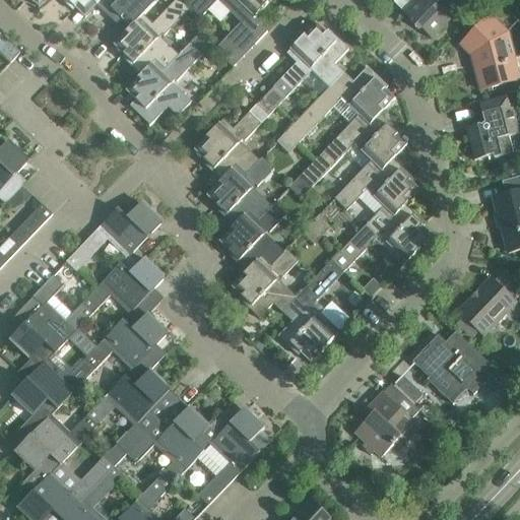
[(61,0),(73,11),(75,8),(85,17),(96,5),(102,0),(101,0),(61,0)]
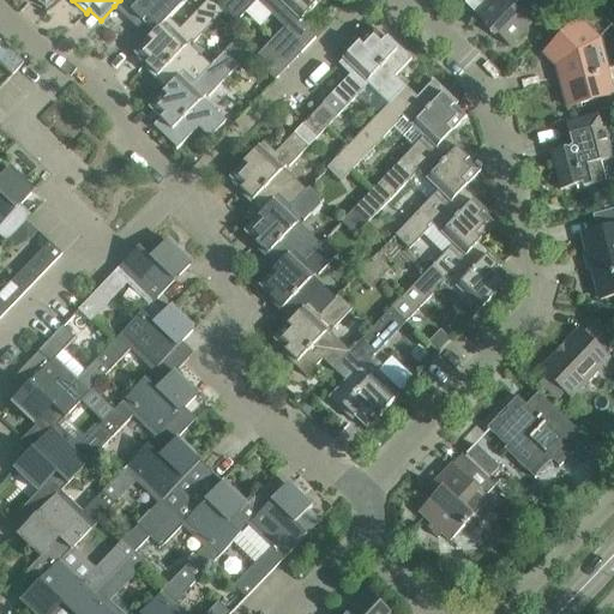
[(119,1),(114,6),(137,29),(143,23),(154,32),(156,30),(156,31),(170,17),(186,0),(119,0),(120,0),(119,1)]
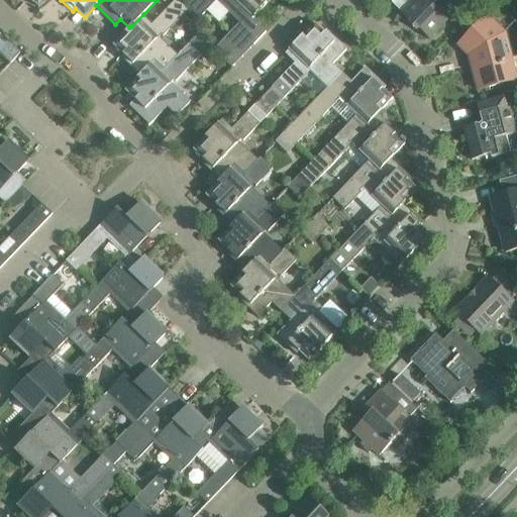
[(141,75),(154,61),(165,70),(178,56),(159,37),(162,34),(164,35),(188,10),(189,9),(187,7),(179,0),(174,0),(152,23),(143,14),(131,26),(131,25),(129,27),(113,44),(122,55),(120,57),(130,67),(132,65),(141,73),(140,74),(141,75)]
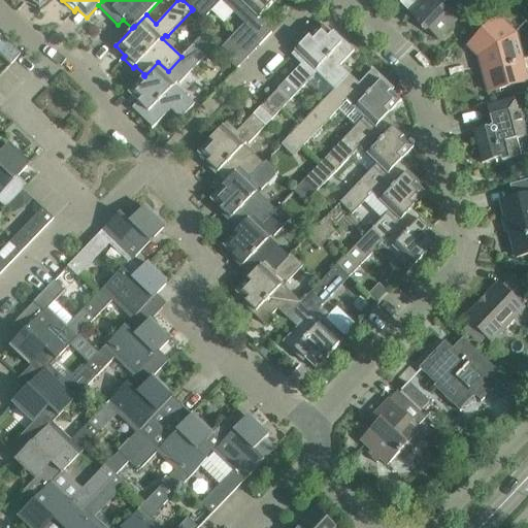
[(218,51),(237,68),(271,32),(257,19),(274,0),(197,0),(191,7),(193,9),(192,10),(201,21),(221,0),(244,23),(218,51)]
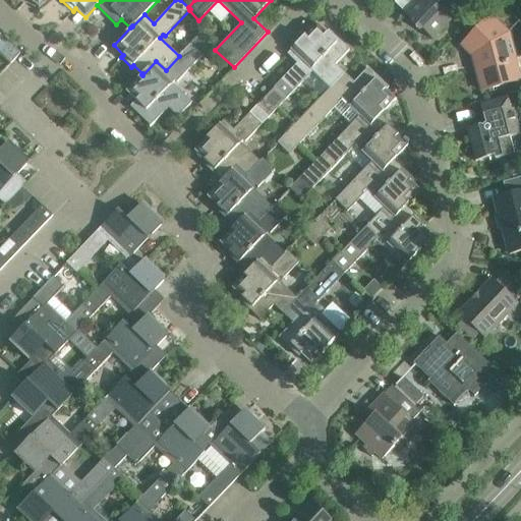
[(414,0),(404,11),(415,22),(415,27),(420,27),(431,39),(451,19),(440,9),(449,0),(451,0),(461,9),(469,0),(414,0)]
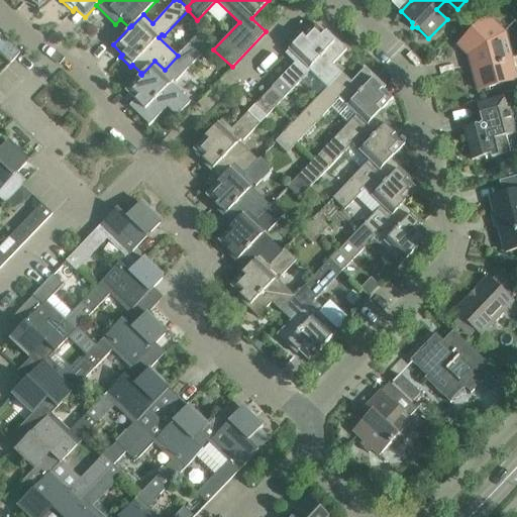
[(500,38),(504,33),(487,16),(458,44),(469,55),(478,90),(516,79),(516,57),(506,61),(500,38)]
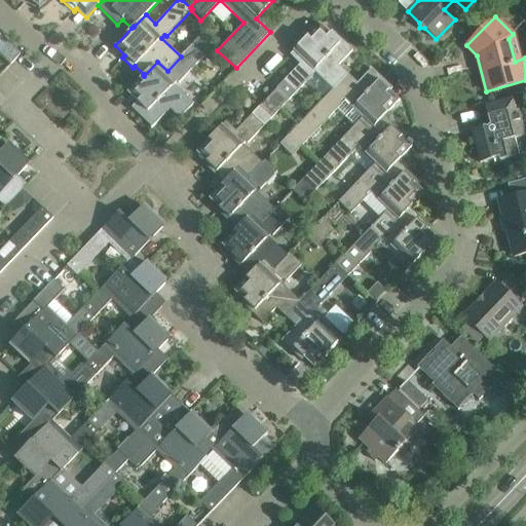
[(300,64),(277,87),(290,100),(313,75),(311,73),(314,70),(333,88),(334,88),(348,74),(338,65),(352,50),(332,30),(330,33),(320,24),(299,45),(291,53),(290,54),(300,64)]
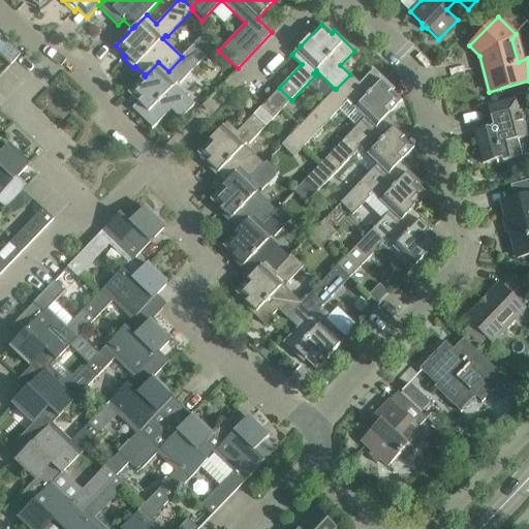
[(0,54),(10,64),(21,54),(0,33),(0,54)]
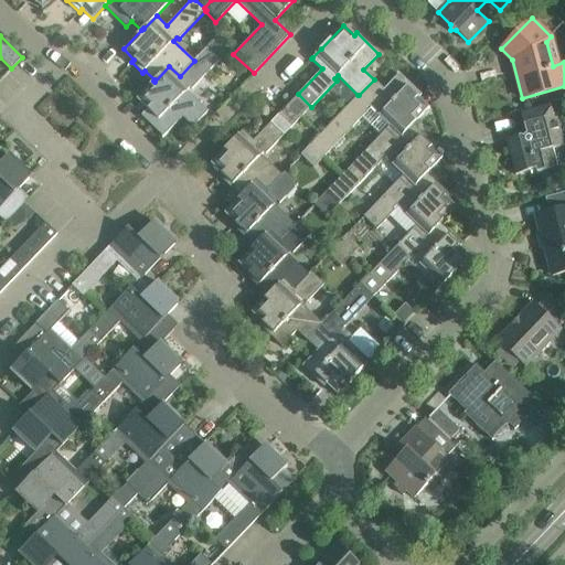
[(220,61),(206,48),(194,61),(180,76),(169,66),(155,82),(153,81),(137,98),(147,109),(141,115),(163,137),(182,117),(193,127),(209,112),(187,91),(190,87),(192,89),(220,61)]
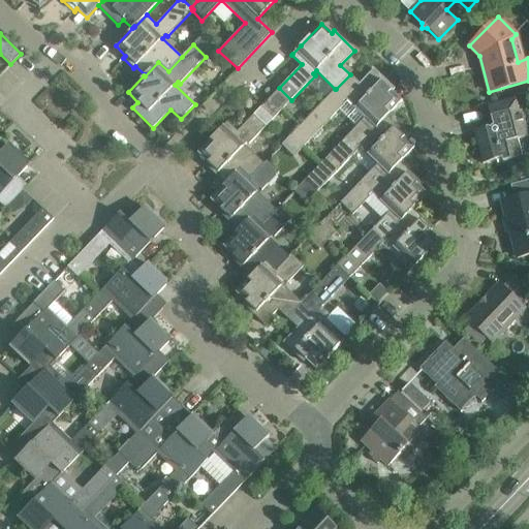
[(335,89),(290,135),(303,147),(345,103),(343,102),(346,99),(365,118),(362,121),(372,131),(384,118),(385,118),(402,100),(392,91),(395,89),(374,68),(360,84),(350,74),(336,89),(335,89)]
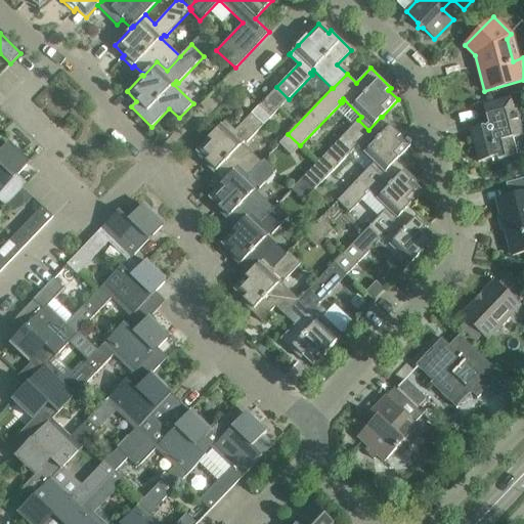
[(276,87),(267,96),(279,108),(289,99),(276,87)]
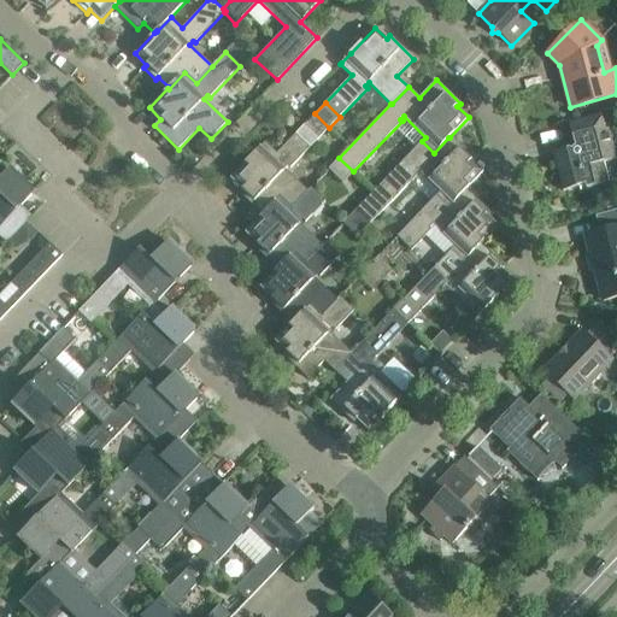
[(315,113),(304,124),(318,139),(329,128),(315,113)]
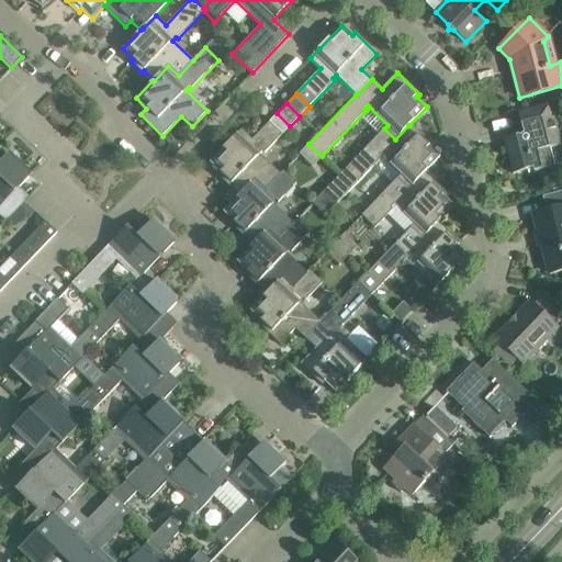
[(524,134),(503,139),(513,175),(532,169),(534,172),(551,168),(547,149),(561,145),(554,117),(551,119),(547,104),(518,112),(524,134)]
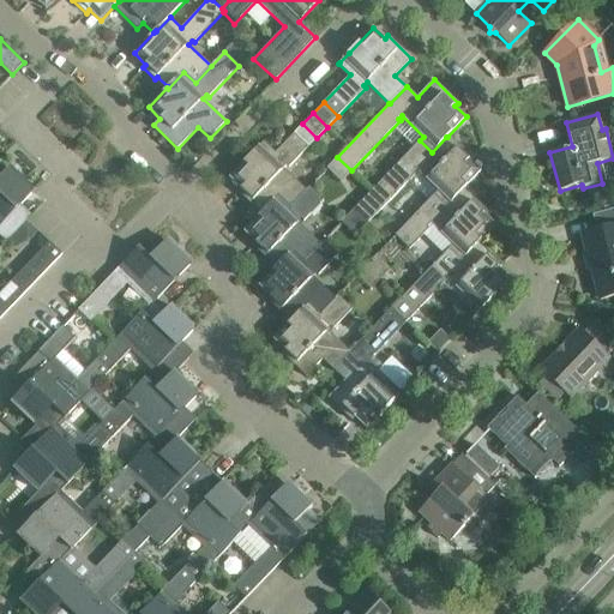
[(248,158),(229,178),(241,188),(239,191),(251,203),(253,200),(264,211),(266,209),(280,196),(290,208),(307,191),(306,190),(284,168),(288,164),(289,167),(317,138),(302,124),(276,152),(264,140),(248,158)]
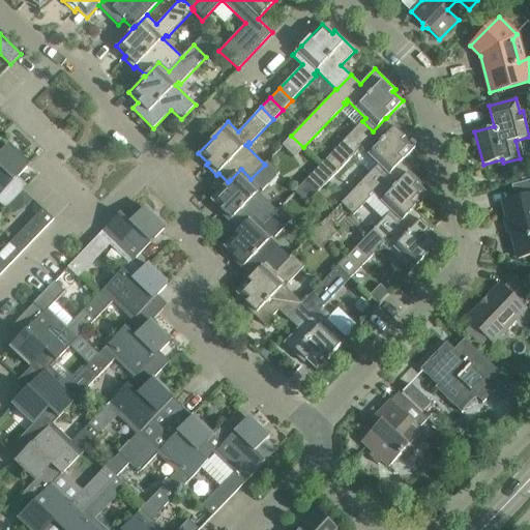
[(322,165),(314,173),(326,184),(341,169),(358,151),(356,149),(359,146),(361,147),(378,165),(375,168),(385,178),(399,165),(401,163),(405,158),(415,147),(406,138),(408,136),(398,125),(395,127),(386,118),(385,118),(373,131),(362,121),(329,156),(329,157),(322,165)]
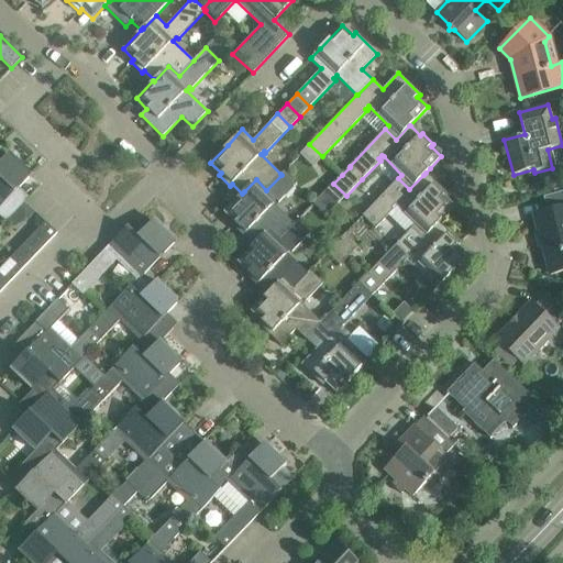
[(313,167),(322,156),(309,144),(300,154),(313,167)]
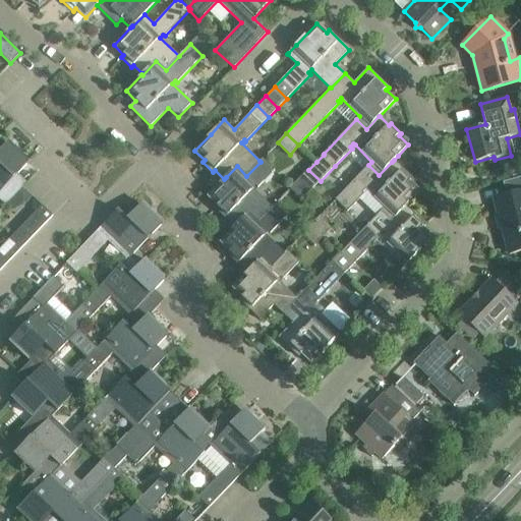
[(0,191),(26,164),(6,145),(0,151),(0,191)]
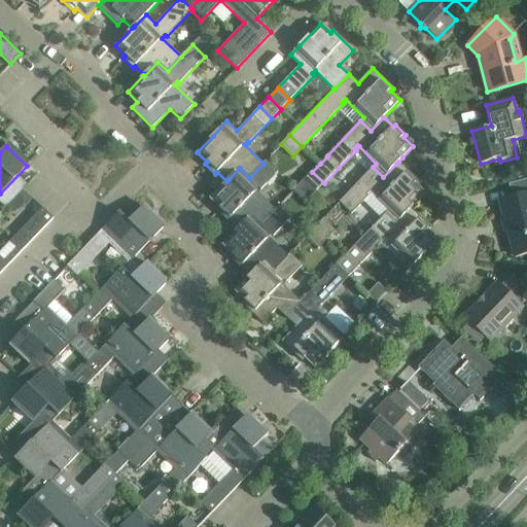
[(252,214),(261,224),(276,210),(275,209),(256,190),(259,188),(260,189),(278,172),(266,160),(262,163),(264,164),(249,178),(240,168),(229,179),(226,181),(210,199),(219,208),(217,210),(227,220),(230,218),(239,227),(241,225),(252,214)]
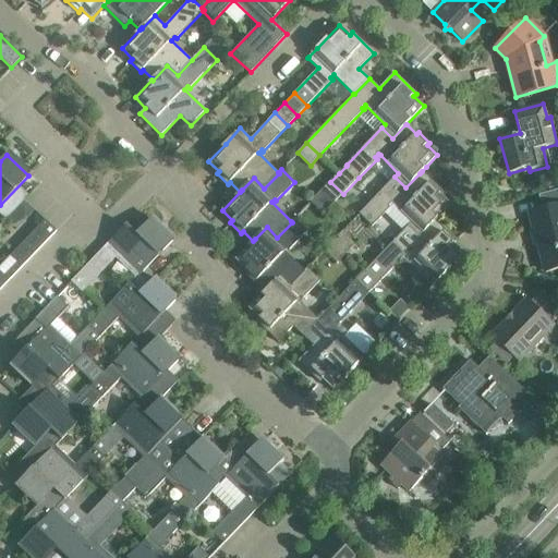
[(395,177),(360,214),(373,226),(384,214),(402,232),(409,226),(420,235),(433,222),(451,204),(440,194),(443,192),(432,181),(429,183),(420,173),(405,187),(395,177)]
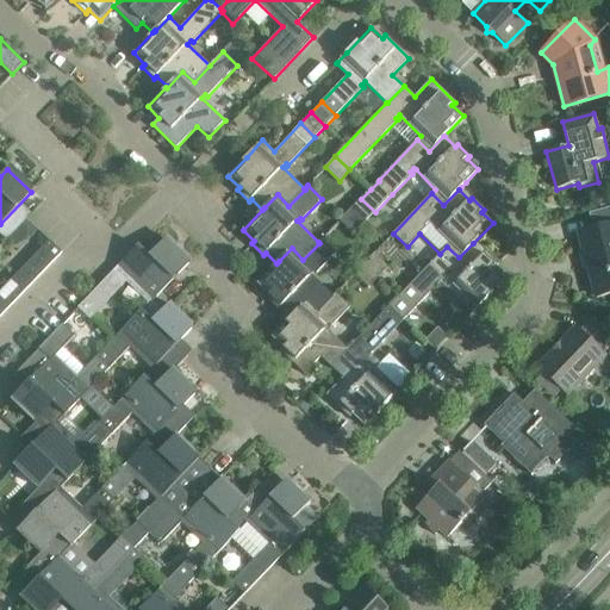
[(609,206),(589,213),(592,228),(579,231),(596,297),(609,293),(609,206)]
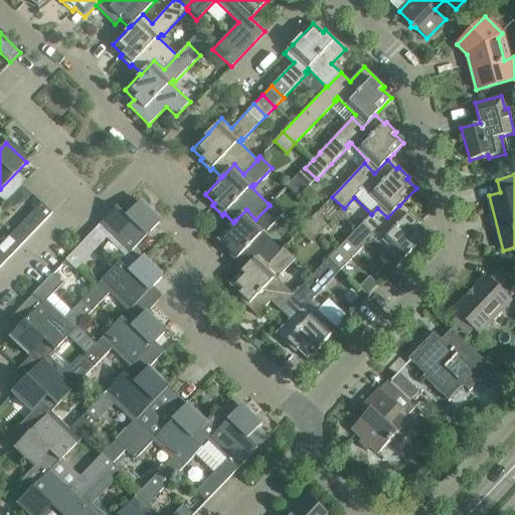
[(299,197),(308,188),(296,177),(287,186),(299,197)]
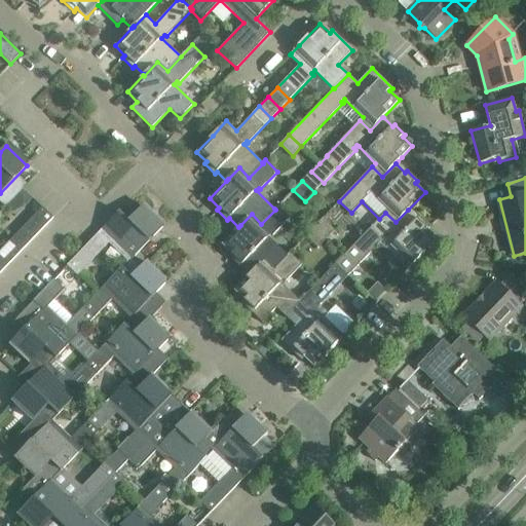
[(129,221),(119,212),(67,265),(78,275),(112,239),(132,259),(163,227),(143,207),(129,221)]
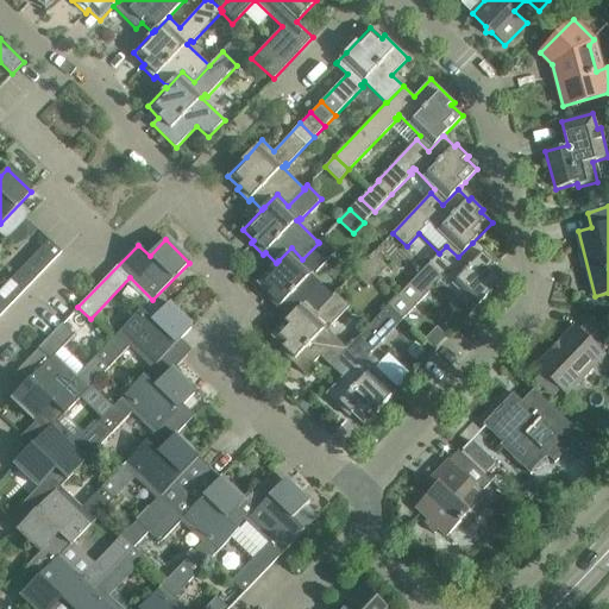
[(293,314),(294,314),(306,301),(316,313),(333,296),(333,295),(311,274),(314,271),(316,272),(336,252),(321,239),(318,242),(319,243),(302,259),(292,248),(278,261),(276,263),(257,283),(268,294),(265,296),(277,308),(280,306),(290,316),(293,314)]
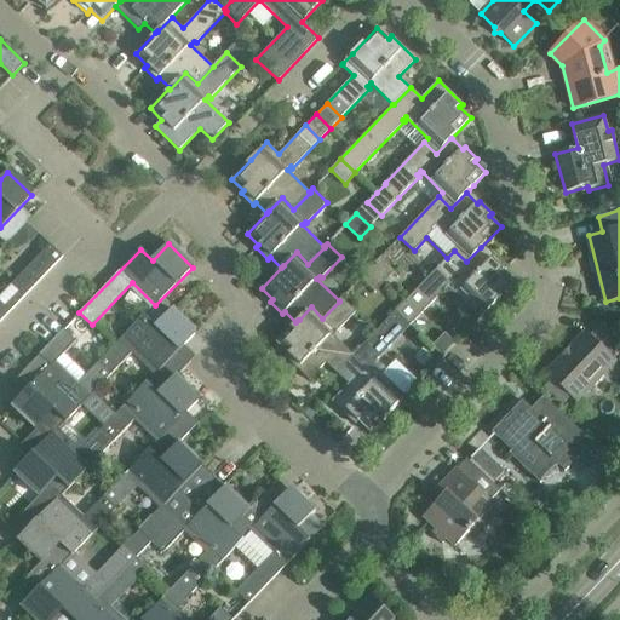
[(0,321),(63,256),(50,245),(11,285),(0,296),(0,321)]
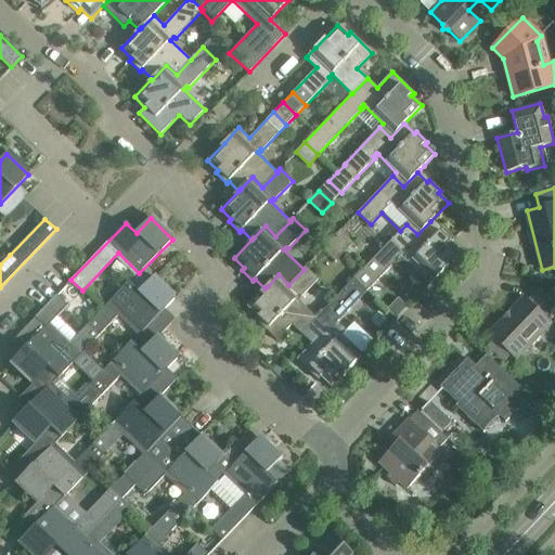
[(418,273),(430,284),(462,252),(451,242),(453,239),(442,228),(440,230),(430,221),(417,234),(407,224),(353,279),(366,291),(401,255),(400,254),(402,250),(423,270),(418,273)]
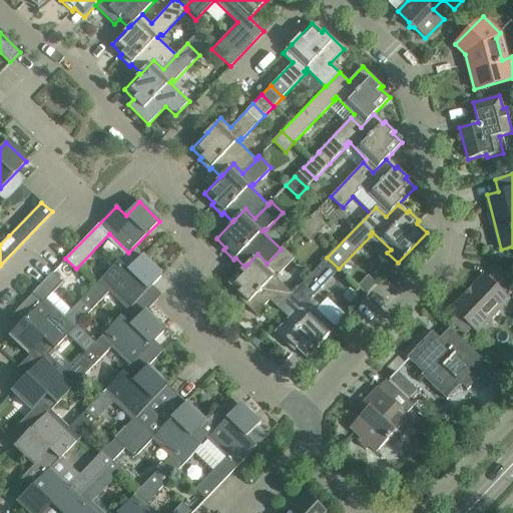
[(328,223),(316,212),(316,211),(307,221),(319,232),(328,223)]
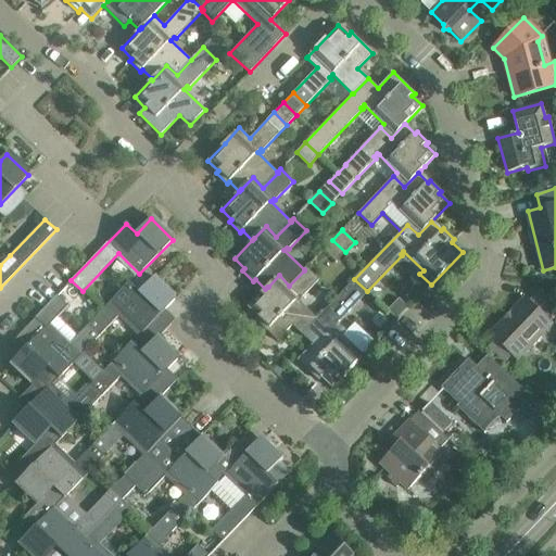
[(336,262),(345,252),(332,240),(323,250),(336,262)]
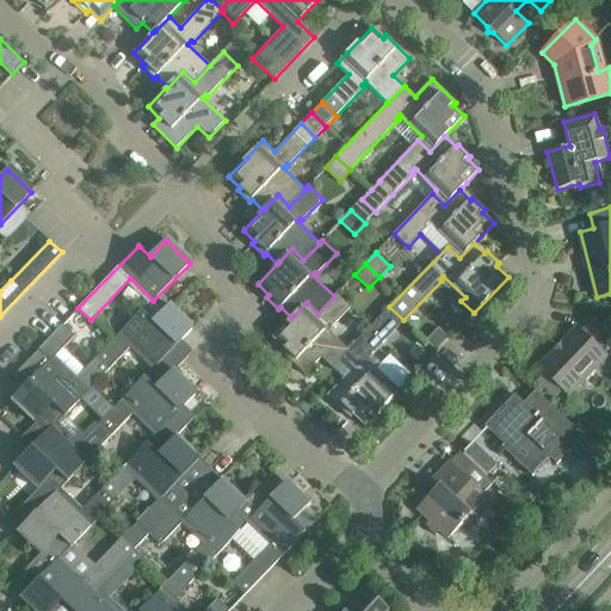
[(351,307),(338,294),(337,292),(334,296),(334,297),(318,314),(307,302),(295,315),(294,315),(291,318),(272,338),(284,349),(281,351),(294,363),(296,360),(306,371),(303,374),(304,374),(321,357),(332,368),(349,351),(349,350),(326,328),(329,326),(332,327),(351,307)]
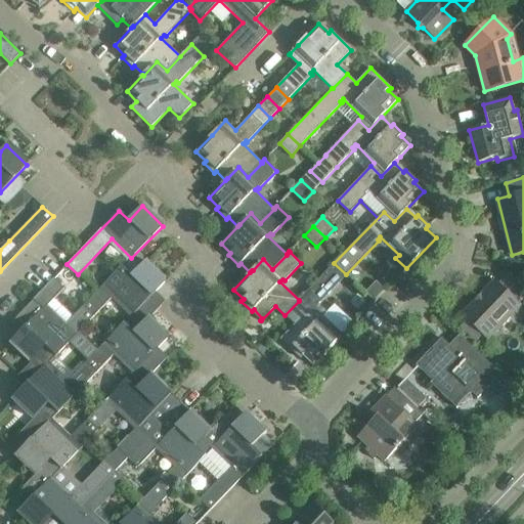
[(138,270),(128,260),(121,267),(131,277),(138,270)]
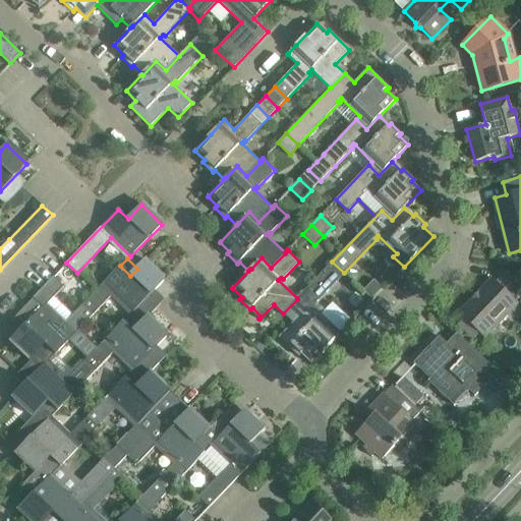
[(82,304),(94,314),(114,294),(132,311),(122,322),(133,332),(148,316),(138,307),(166,279),(146,259),(137,269),(130,276),(120,266),(82,304)]
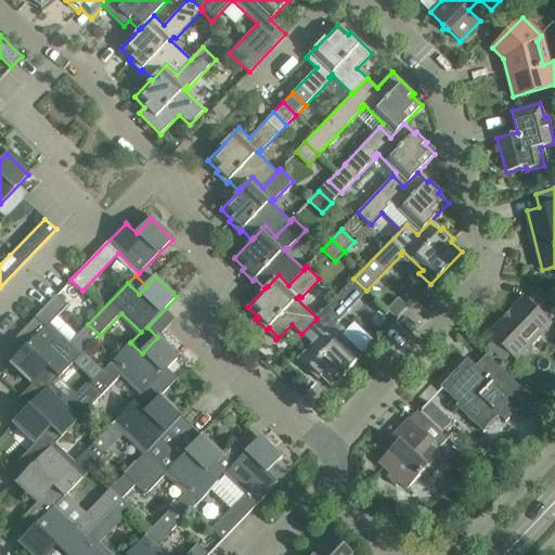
[(312,344),(297,359),(298,360),(299,358),(309,366),(307,369),(319,379),(321,377),(332,387),(348,370),(363,355),(351,344),(341,335),(346,331),(337,322),(350,308),(366,291),(353,279),(337,296),(317,318),(317,319),(301,334),(312,344)]
